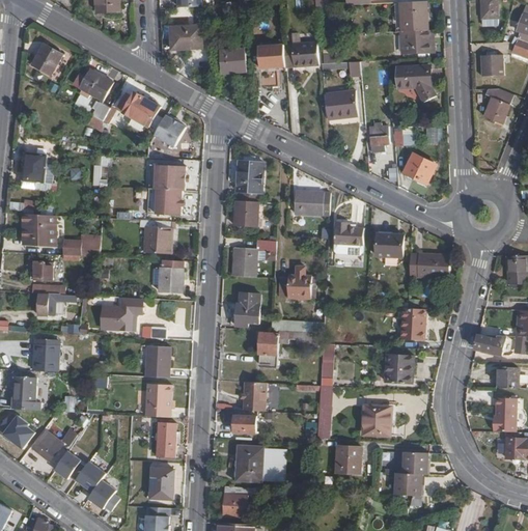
[(118,11),(117,0),(93,0),(94,12),(118,11)]
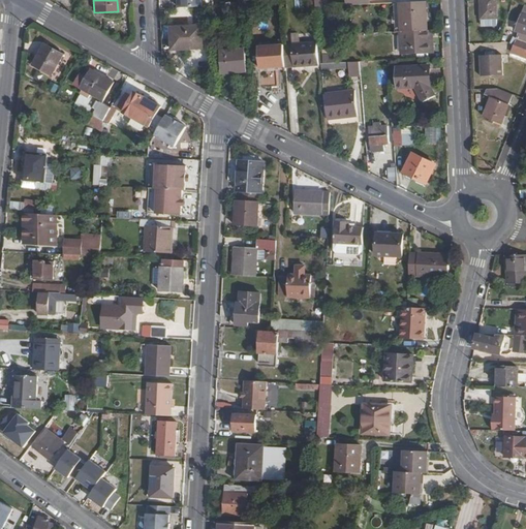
[(477,0),(478,25),(495,25),(494,0),(477,0)]
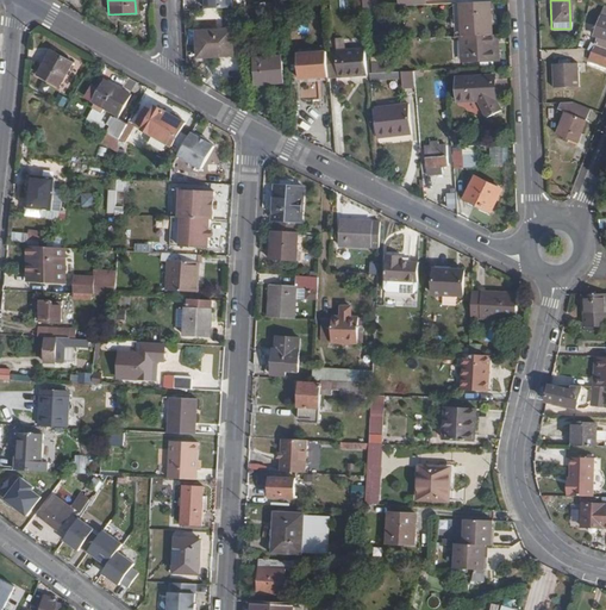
[(488,1),(457,2),(458,37),(489,35),(488,1)]
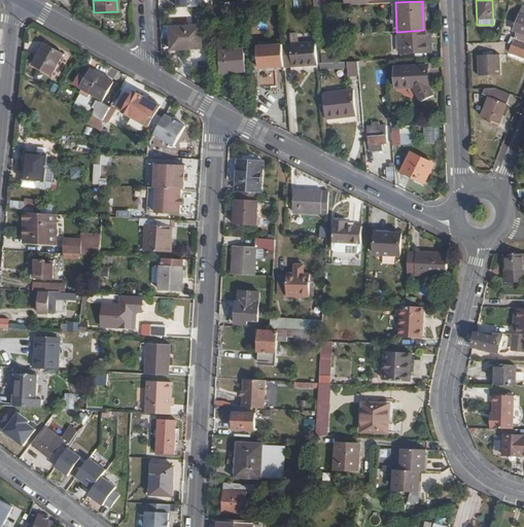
[(523,40),(523,5),(521,5),(511,31),(515,32),(510,44),(523,49),(523,41),(523,40)]
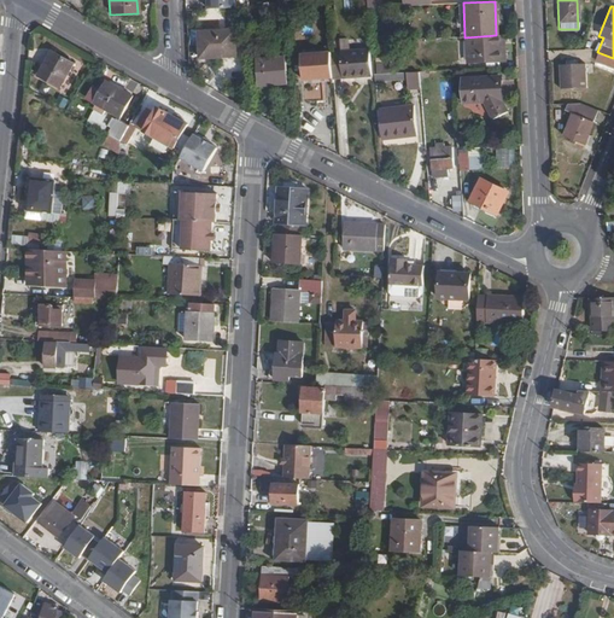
[(232,30),(196,31),(197,59),(234,57),(232,30)]
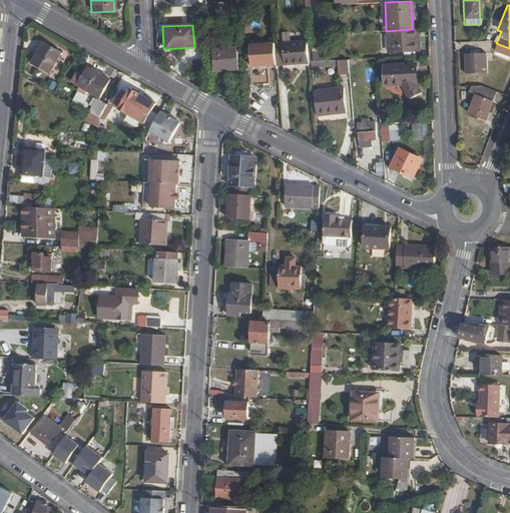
[(386,31),(385,31),(386,52),(418,50),(417,29),(386,31)]
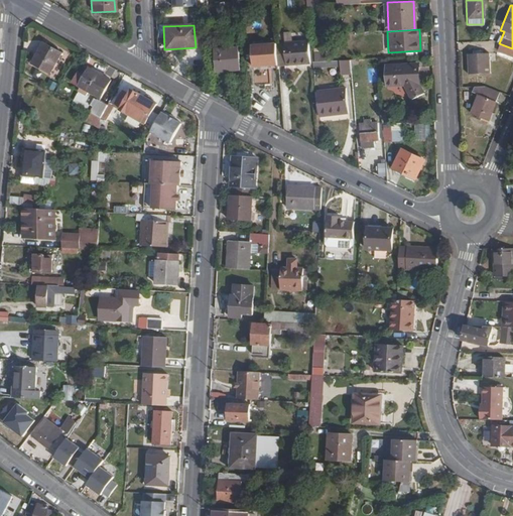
[(274,43),(275,66),(308,62),(306,41),(283,43),(282,38),(273,39),(274,43)]
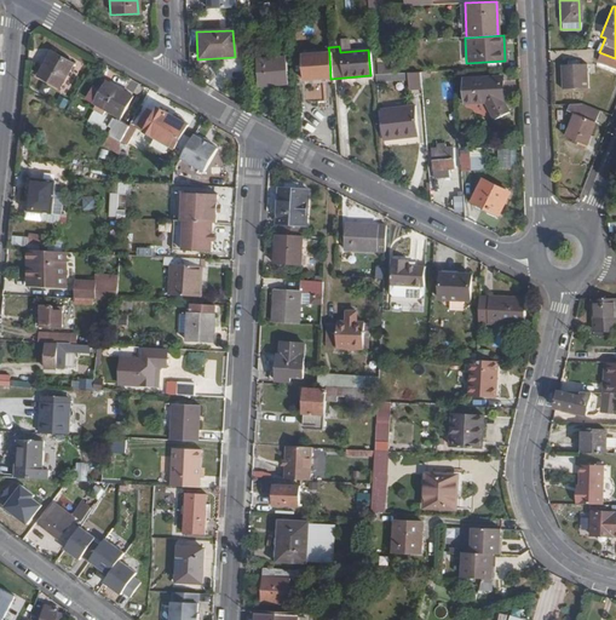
[(72,63),(50,51),(36,75),(57,89),(72,63)]
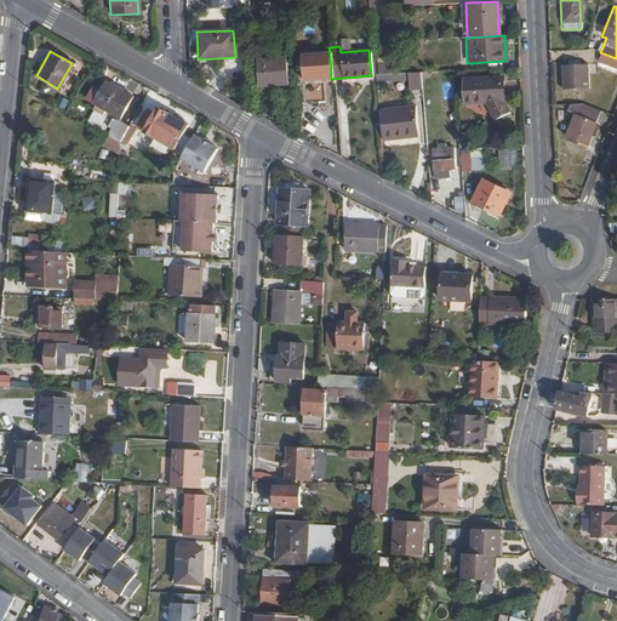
[(330,52),(300,55),(302,81),(331,79),(330,52)]
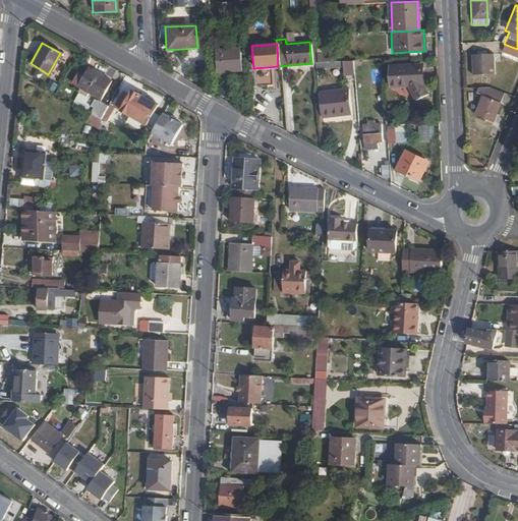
[(517,49),(504,44),(499,55),(517,62),(517,49)]
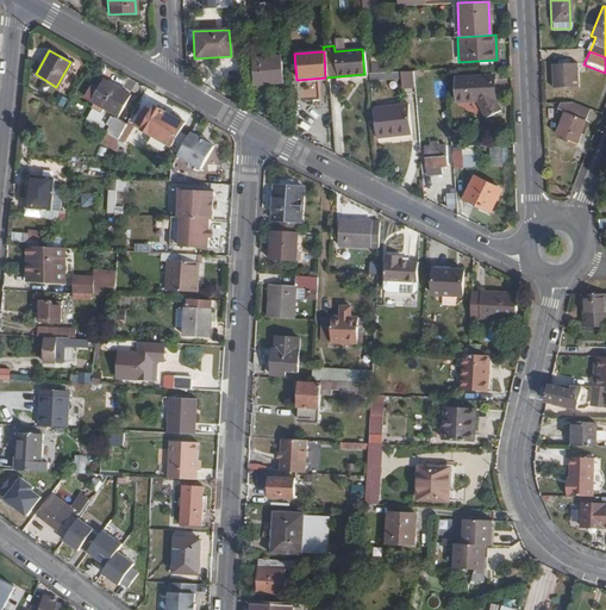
[(280,56),(250,58),(251,85),(282,82),(280,56)]
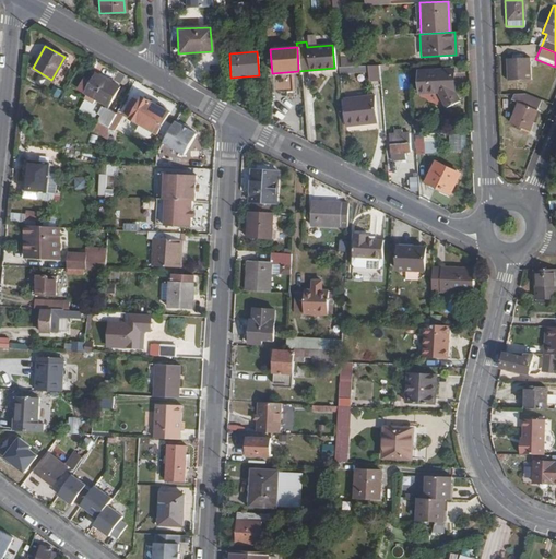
[(339,67),(351,67),(350,57),(339,57),(339,67)]
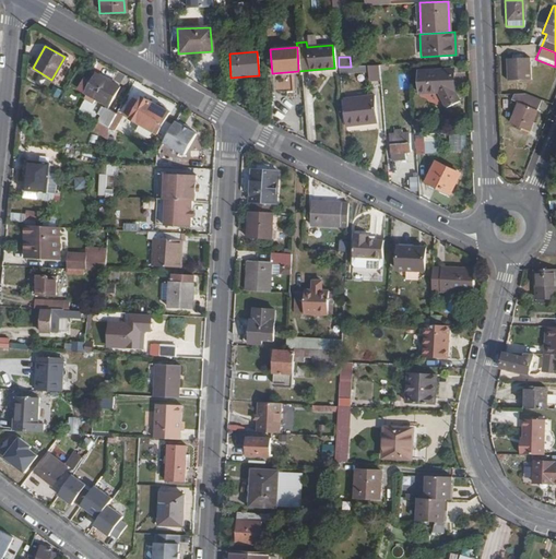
[(529,58),(504,58),(505,81),(530,80),(529,58)]
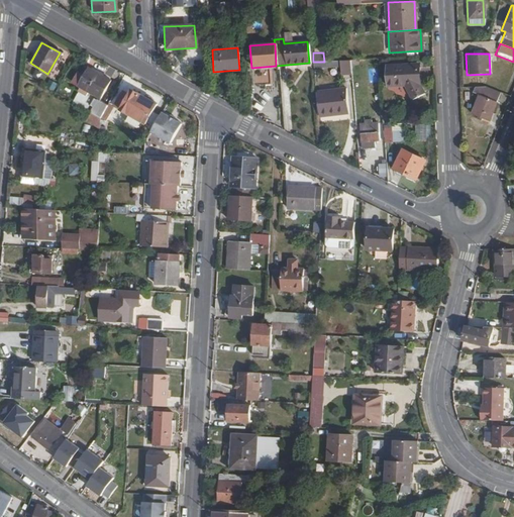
[(349,73),(348,61),(338,62),(339,73),(349,73)]
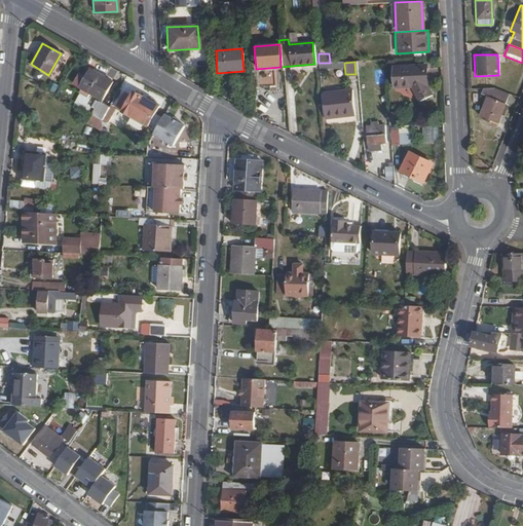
[(424,66),(391,67),(393,87),(411,86),(418,101),(431,96),(425,84),(424,66)]
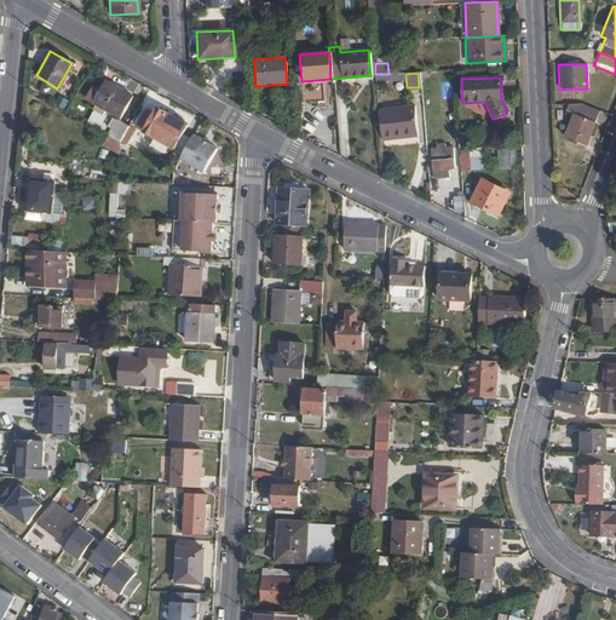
[(130,96),(104,81),(92,102),(117,118),(130,96)]
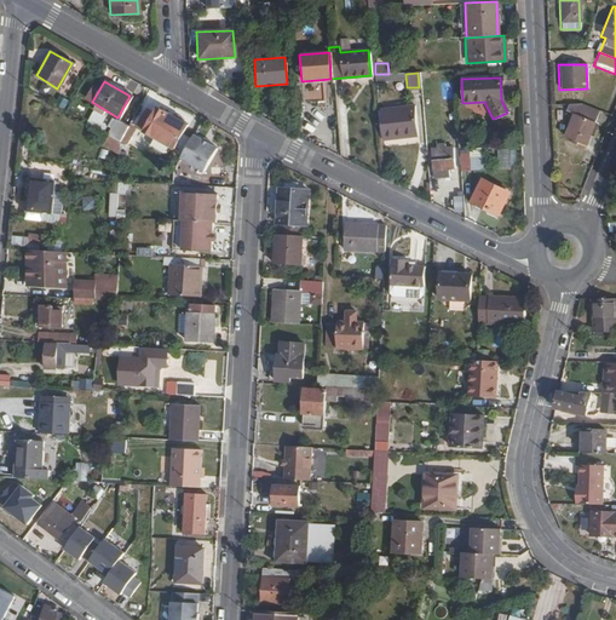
[(304,99),(320,99),(320,87),(303,89),(304,99)]
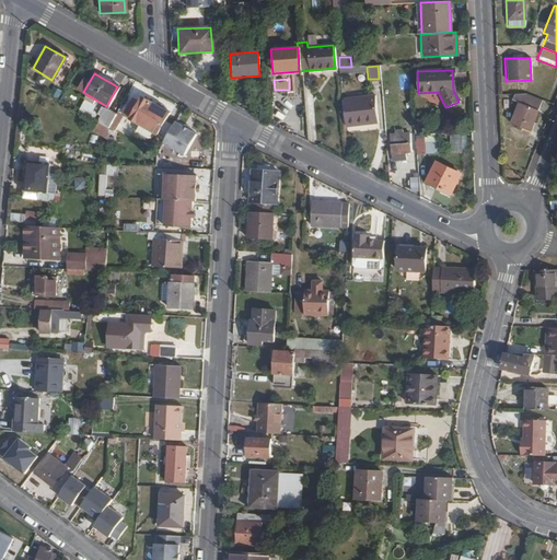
[(541,100),(523,93),(513,94),(510,100),(519,103),(510,124),(528,131),(541,100)]
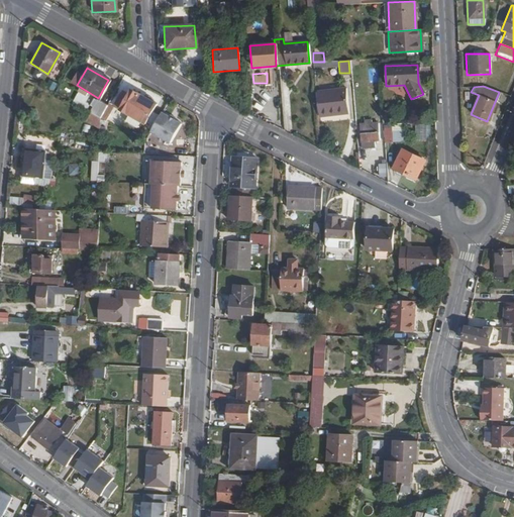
[(345,88),(315,91),(317,117),(347,113),(345,88)]
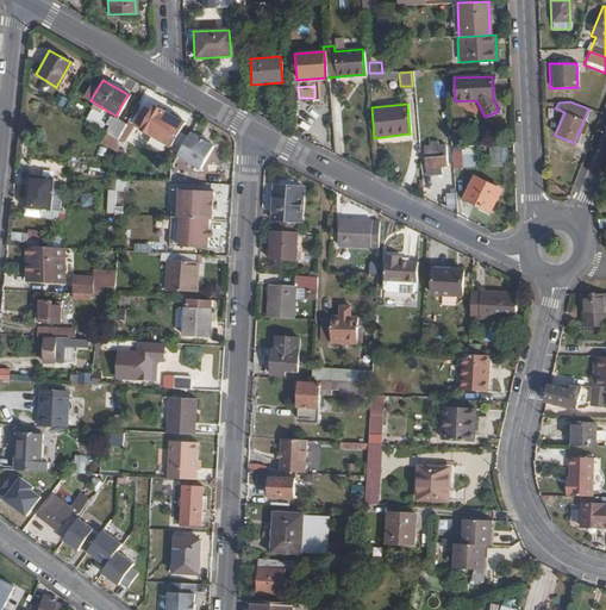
[(135,122),(172,143),(183,120),(155,105),(151,112),(143,107),(135,122)]
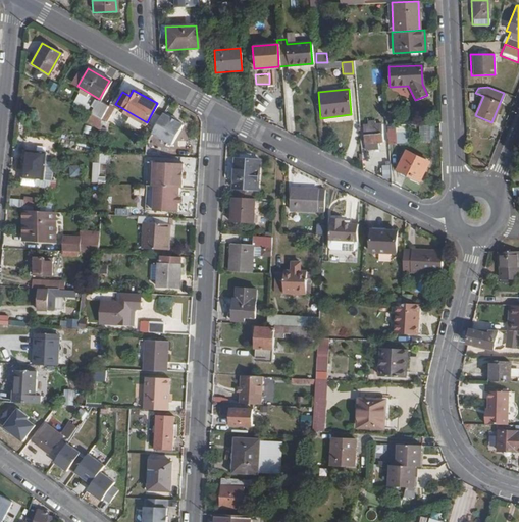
[(113,108),(104,121),(117,128),(125,116),(113,108)]
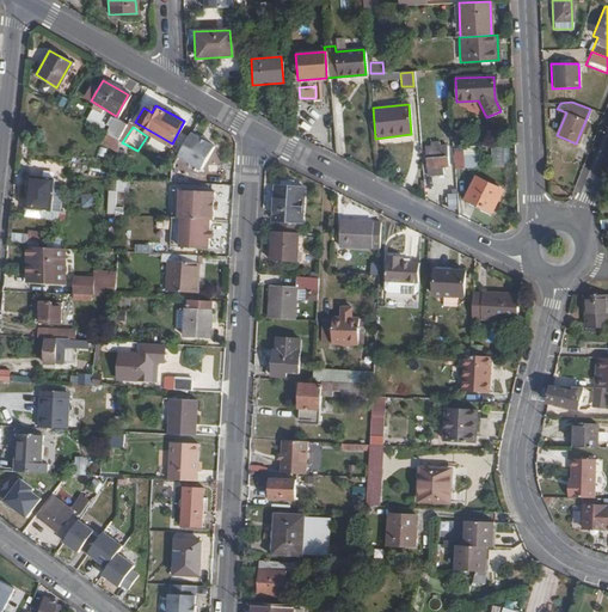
[(449,132),(450,144),(461,142),(460,132),(449,132)]
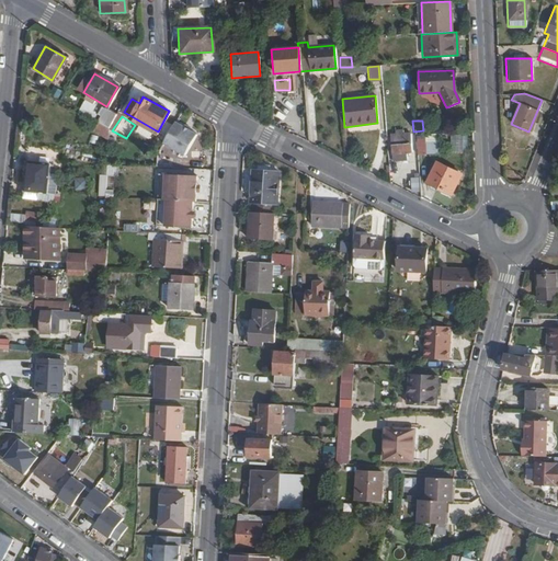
[(196,135),(174,122),(162,144),(184,156),(196,135)]
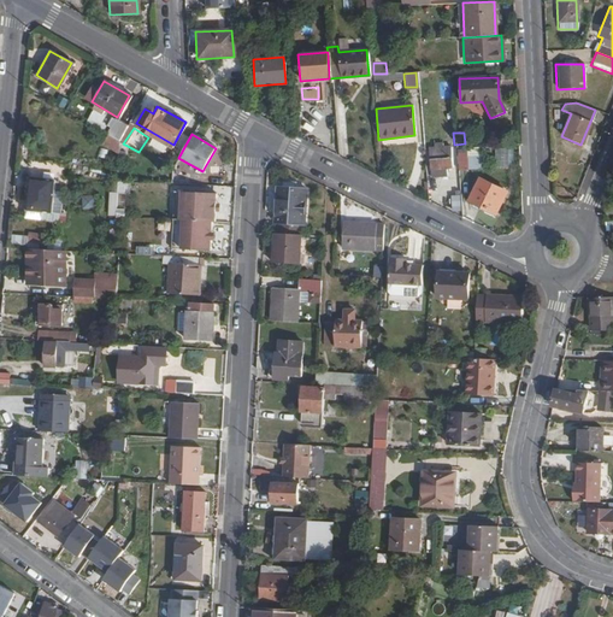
[(426,148),(428,159),(449,158),(449,146),(441,147),(441,142),(431,144),(432,147),(426,148)]
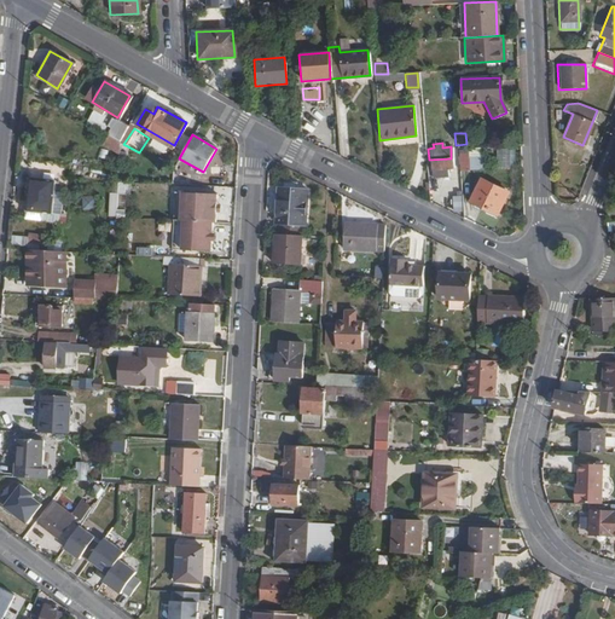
[(458,171),(468,171),(466,149),(457,150),(458,171)]
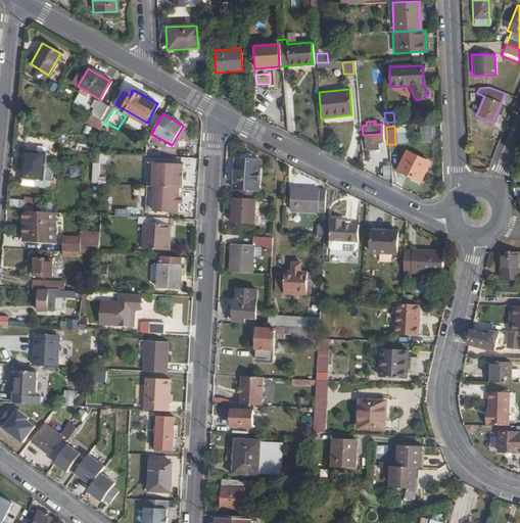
[(405,126),(396,127),(397,143),(406,142),(405,126)]
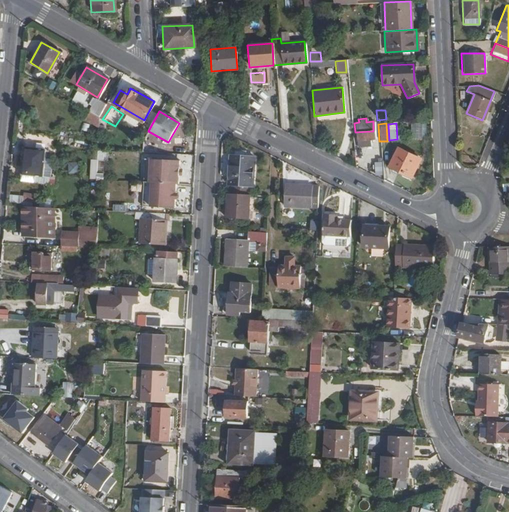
[(425,124),(410,124),(410,137),(425,137),(425,124)]
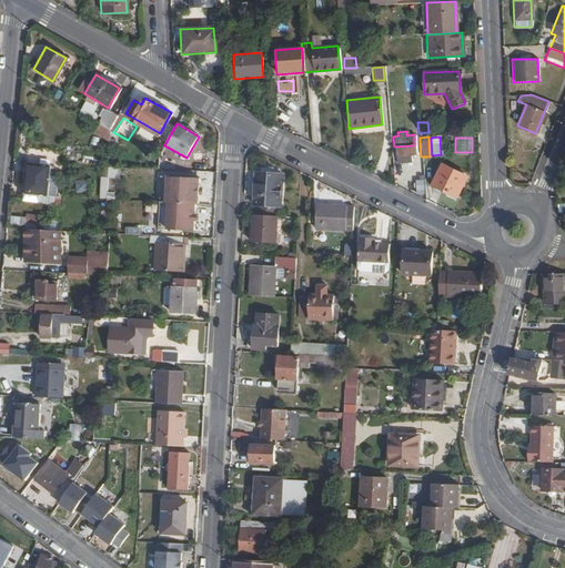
[(394,146),(395,156),(410,155),(415,155),(414,145),(394,146)]
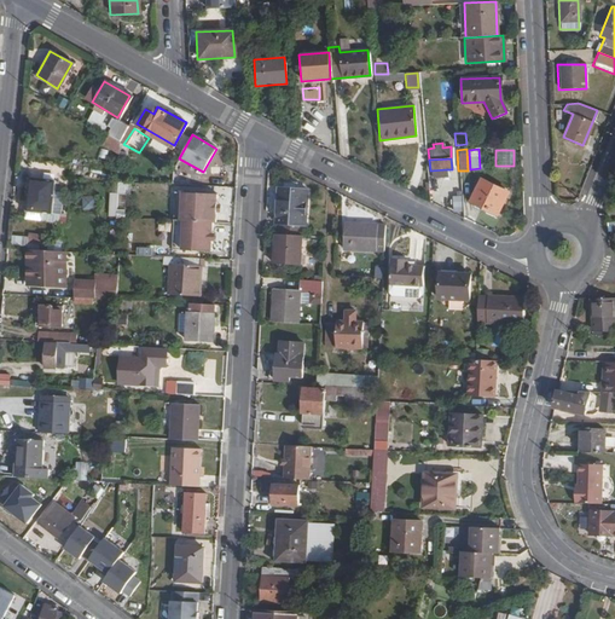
[(56,180),(29,177),(25,204),(25,218),(42,219),(44,213),(52,213),(56,180)]
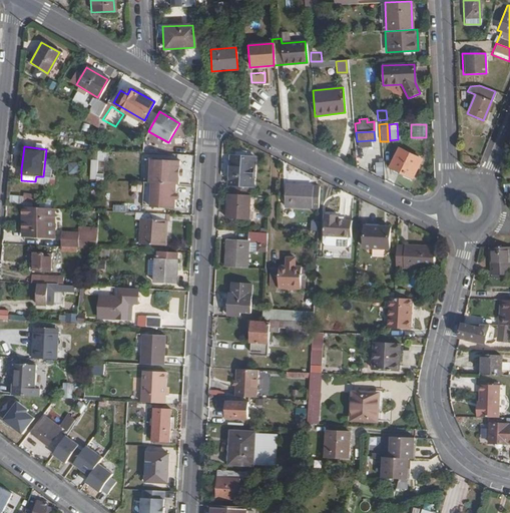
[(411,177),(420,159),(398,148),(389,167),(411,177)]
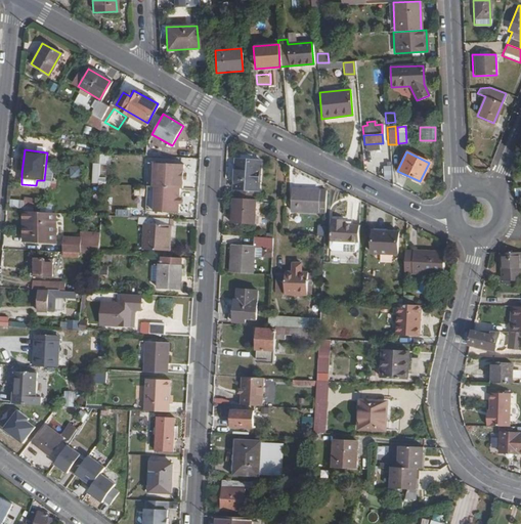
[(237,159),(233,159),(232,188),(257,189),(258,160),(249,159),(250,154),(237,154),(237,159)]
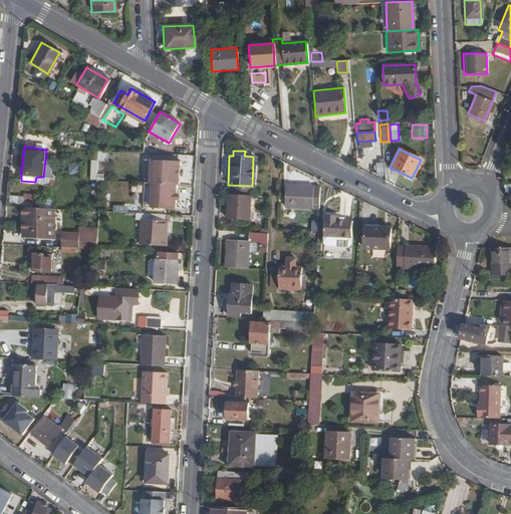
[(89,159),(88,180),(103,180),(103,159),(89,159)]
